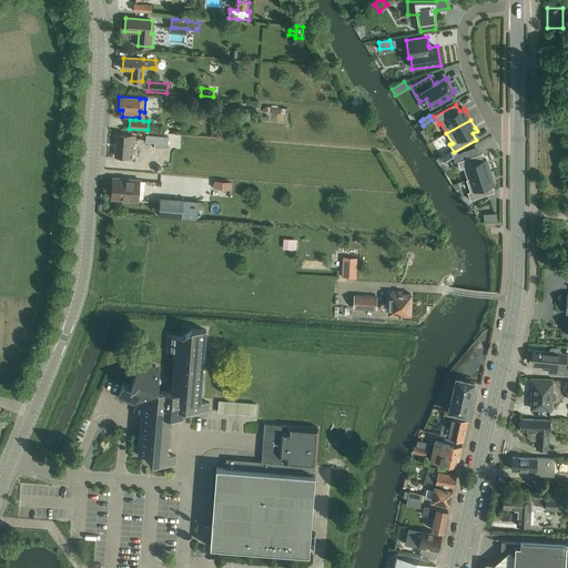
[(134,146),(134,137),(117,135),(114,156),(129,158),(130,146),(134,146)]
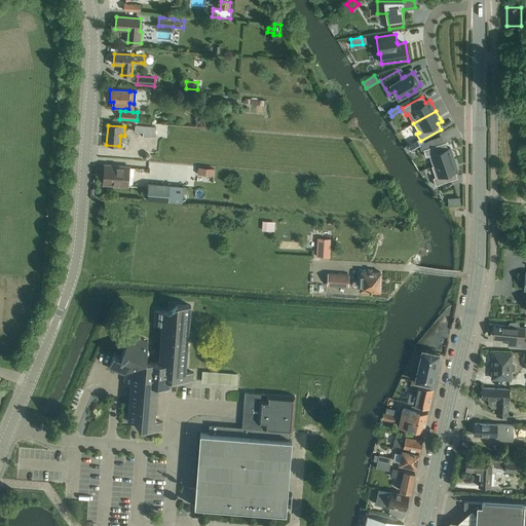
[(155,127),(136,125),(135,132),(143,133),(142,137),(150,138),(150,137),(154,137),(155,127)]
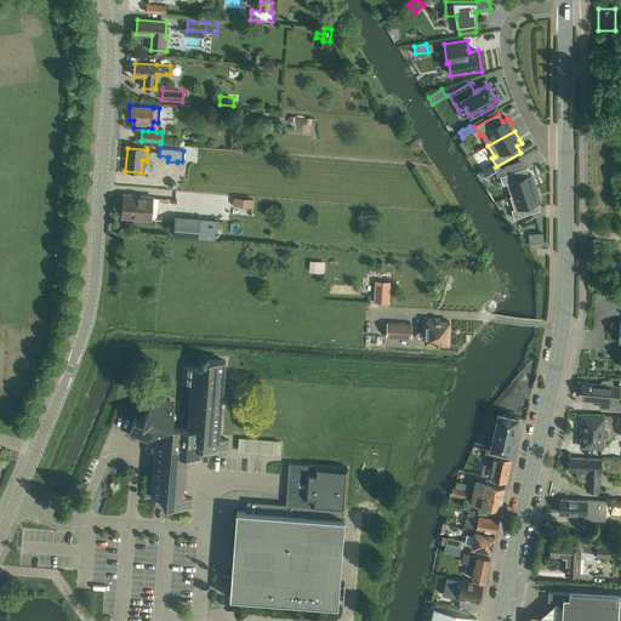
[(484,170),(477,174),(480,180),(488,176),(495,171),(496,171),(493,165),(484,170)]
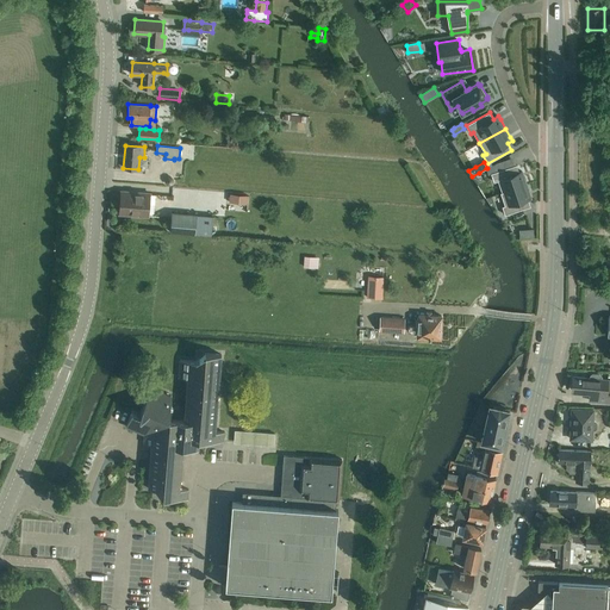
[(487,168),(486,168),(489,174),(491,174),(493,182),(499,180),(503,192),(504,192),(527,185),(523,175),(522,172),(520,172),(517,165),(500,170),(498,163),(491,166),(487,168)]
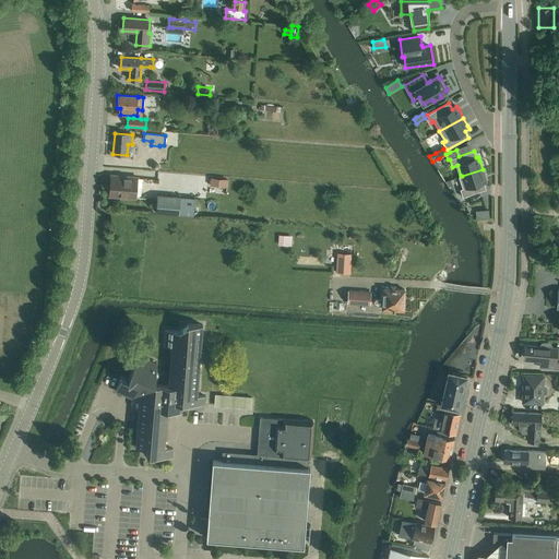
[(461,176),(459,177),(463,188),(460,189),(463,197),(470,194),(486,189),(484,182),(487,181),(485,178),(483,169),(462,176),(461,176)]
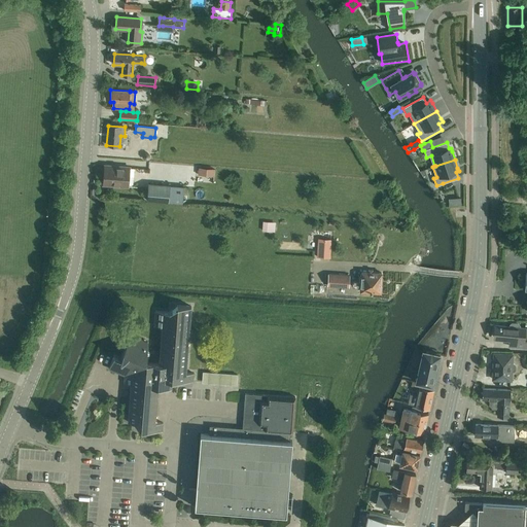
[(130,167),(105,166),(103,184),(128,186),(130,167)]
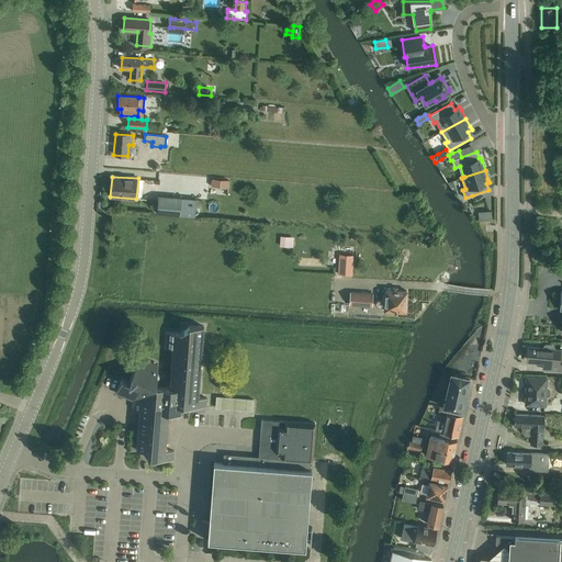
[(212,179),(211,187),(228,188),(229,180),(212,179)]
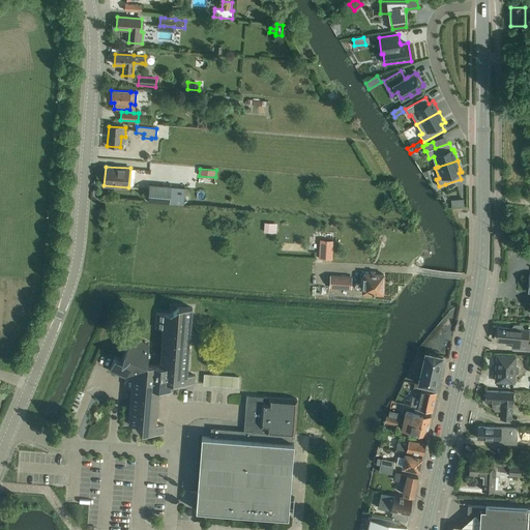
[(150,184),(149,200),(170,202),(171,185),(150,184)]
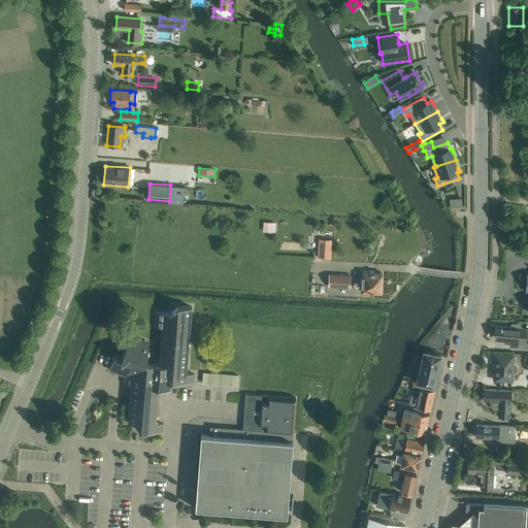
[(275,232),(275,223),(263,222),(263,231),(275,232)]
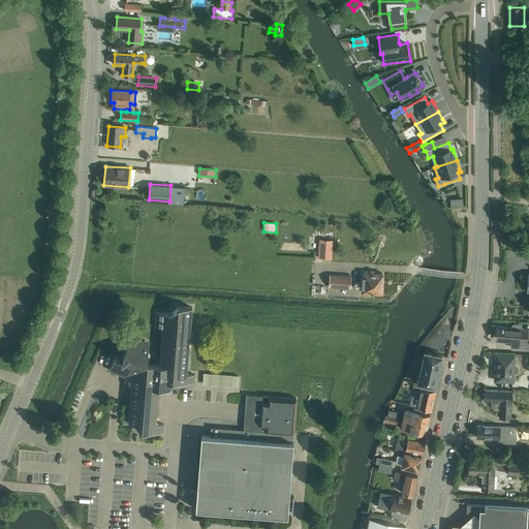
[(333,240),(319,240),(318,258),(332,259),(333,240)]
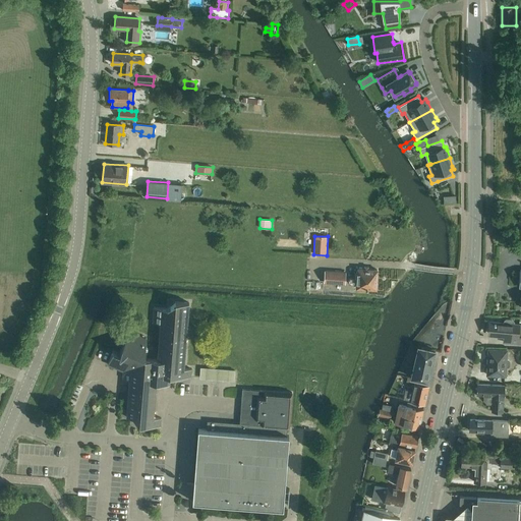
[(348,284),(356,284),(356,288),(377,289),(378,270),(357,269),(356,279),(348,279),(348,284)]
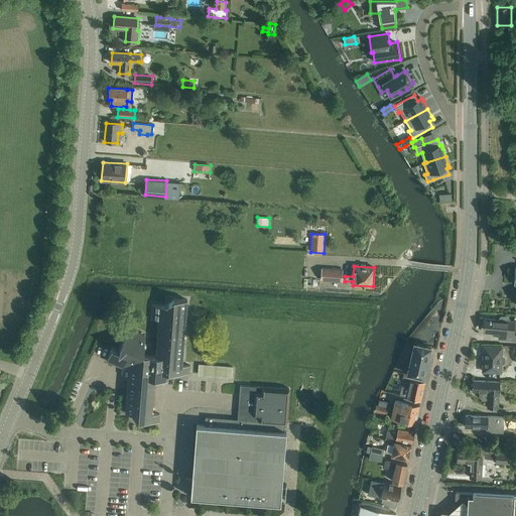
[(320,280),(341,281),(342,269),(321,268),(320,280)]
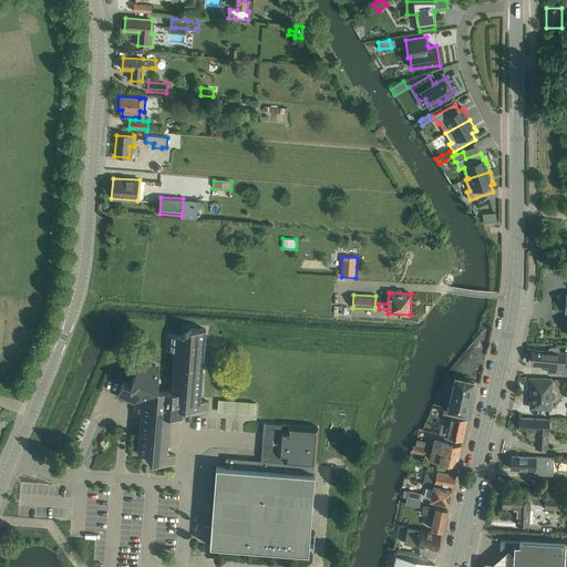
[(167,455),(169,419),(173,416),(185,416),(185,412),(188,409),(207,411),(208,402),(200,401),(206,330),(191,329),(182,336),(166,334),(165,351),(173,352),(171,391),(157,390),(158,368),(140,360),(130,384),(123,381),(116,398),(133,404),(133,413),(140,413),(136,453),(144,454),(151,462),(175,464),(175,455),(167,455)]
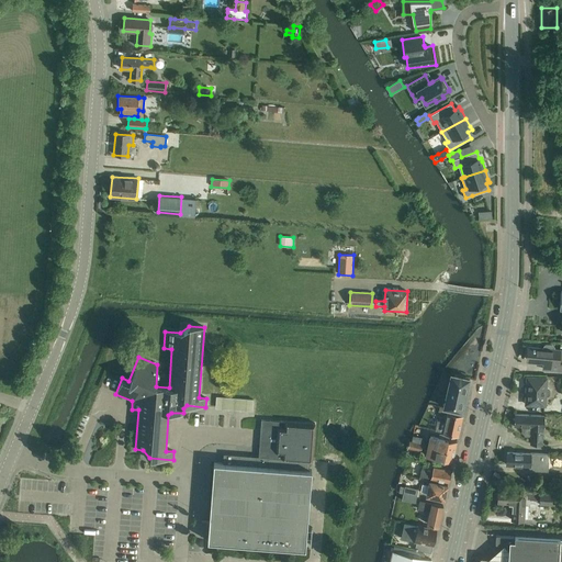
[(558,362),(559,350),(553,349),(553,347),(552,345),(546,345),(543,346),(543,349),(527,347),(526,360),(543,361),(542,370),(561,371),(561,362),(558,362)]
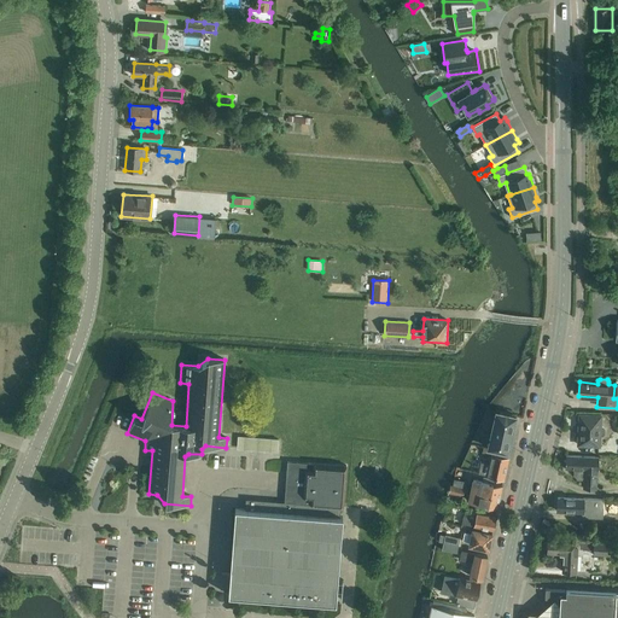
[(489,449),(508,453),(516,417),(495,412),(488,448),(489,449)]
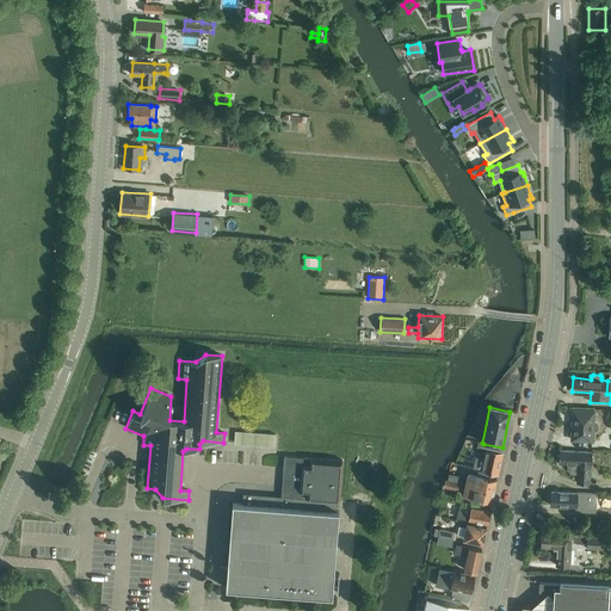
[(597,424),(596,423),(593,423),(593,412),(573,411),(572,440),(592,442),(593,430),(594,430),(597,429),(597,424)]
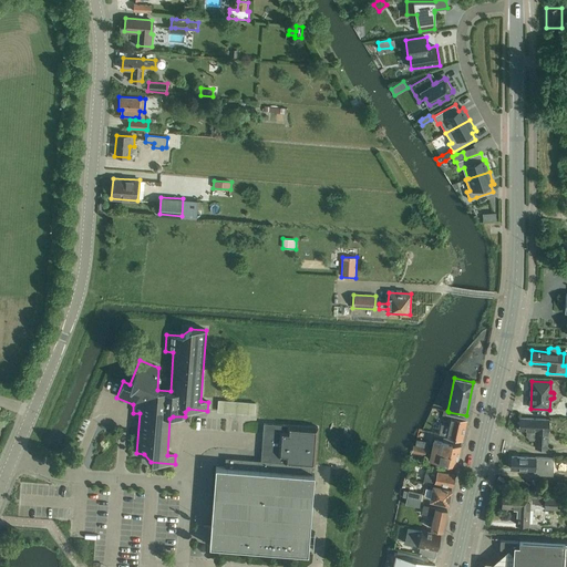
[(218,411),(255,413),(255,403),(219,400),(218,411)]
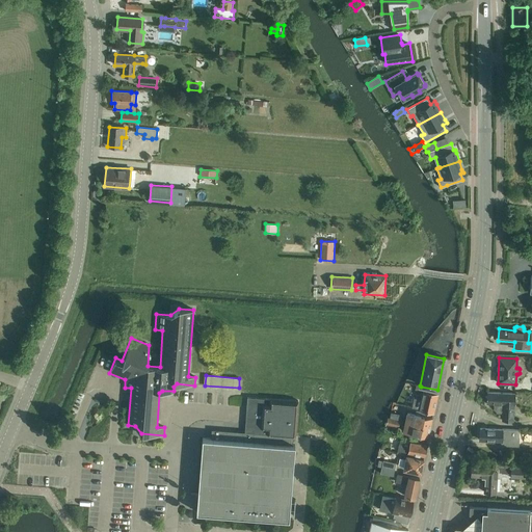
[(411,407),(419,409),(433,413),(437,394),(423,391),(421,400),(414,398),(411,407)]
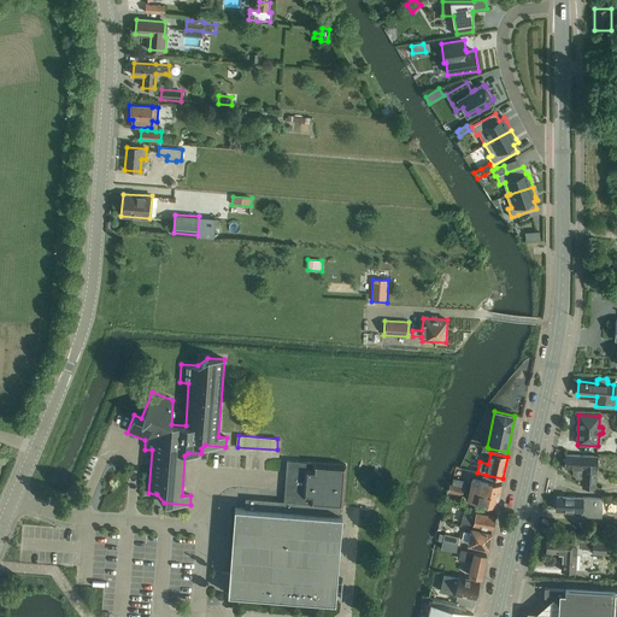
[(581,486),(582,486),(582,487),(595,488),(597,459),(598,456),(564,454),(564,468),(573,469),(573,474),(576,477),(581,477),(581,486)]
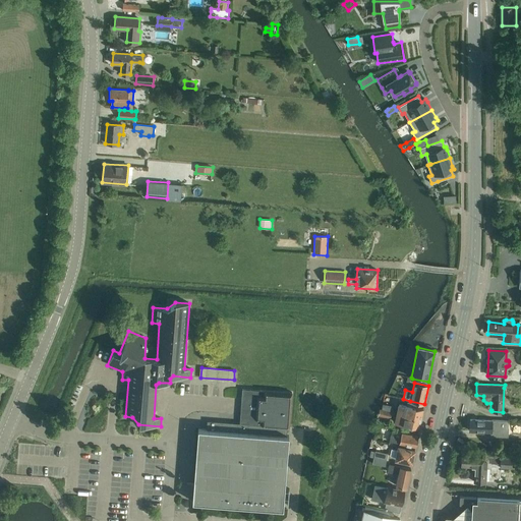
[(240,423),(287,426),(289,427),(291,393),(242,389),(240,423)]
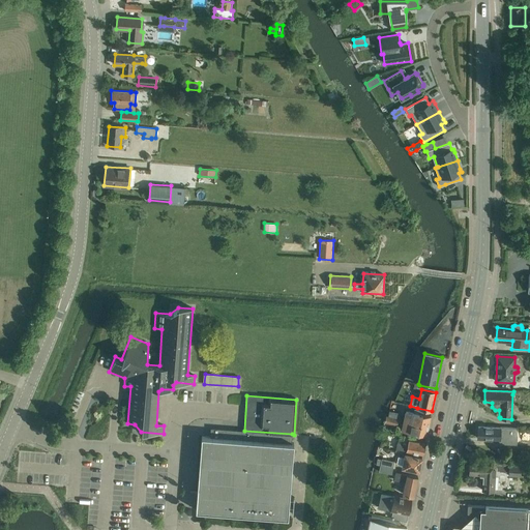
[(406,411),(404,420),(429,425),(431,416),(422,415),(422,411),(414,409),(414,412),(406,411)]
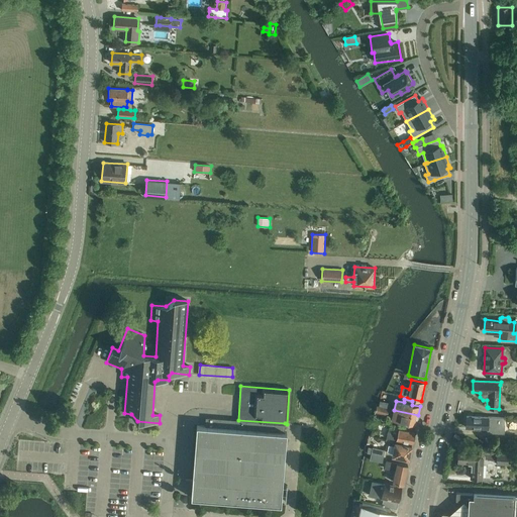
[(377,406),(376,413),(377,413),(380,413),(385,415),(388,415),(389,409),(391,404),(390,404),(384,402),(383,402),(382,402),(381,407),(377,406)]
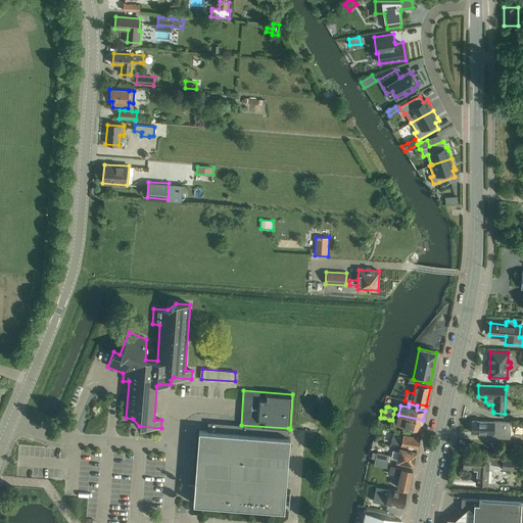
[(403,430),(411,431),(412,431),(413,427),(421,429),(423,420),(398,415),(396,423),(405,425),(403,430)]
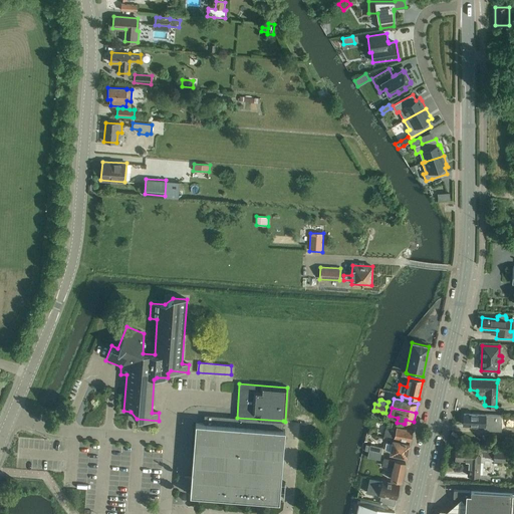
[(191,488),(190,495),(279,502),(285,430),(282,430),(283,421),(237,418),(229,417),(205,415),(204,424),(196,423),(192,477),(189,477),(185,477),(185,482),(185,483),(184,487),(188,488),(191,488)]
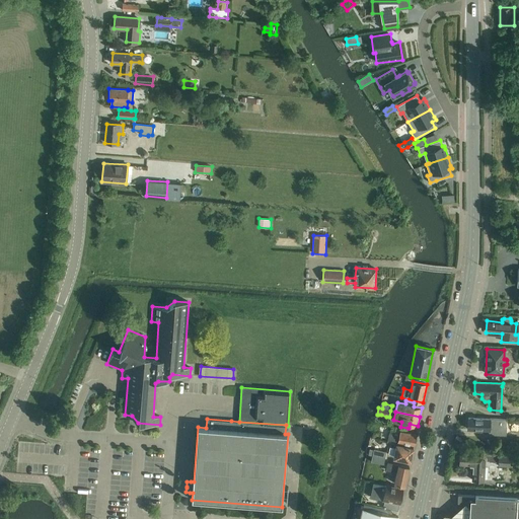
[(489,431),(488,434),(506,435),(506,427),(506,426),(506,420),(489,419),(489,420),(467,419),(467,429),(489,431)]
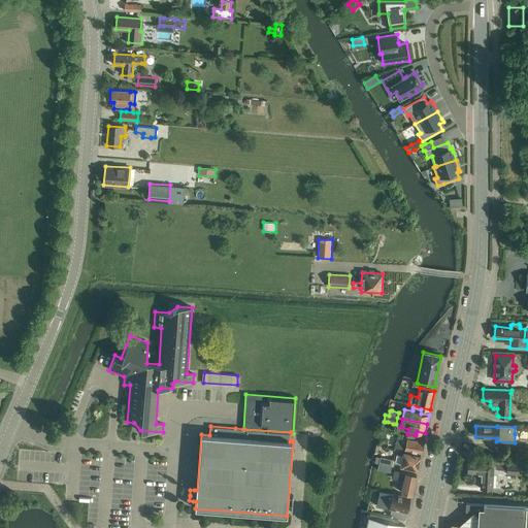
[(394,448),(402,450),(421,453),(423,441),(407,438),(406,443),(396,441),(394,448)]
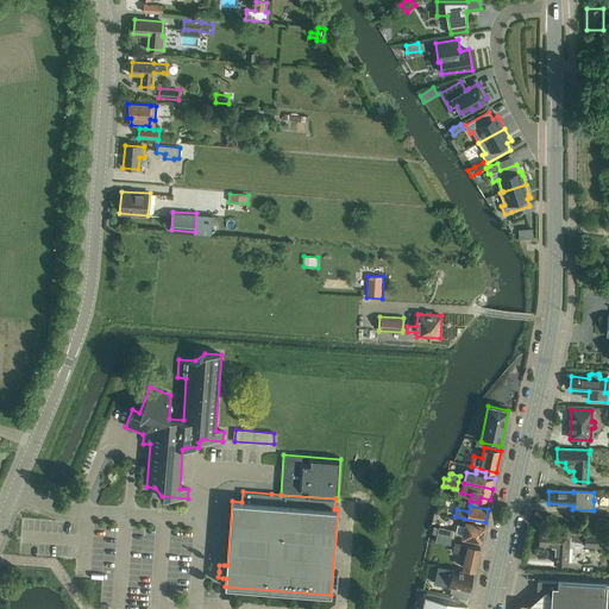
[(462,537),(482,541),(484,527),(465,522),(465,526),(457,523),(454,532),(463,534),(462,537)]
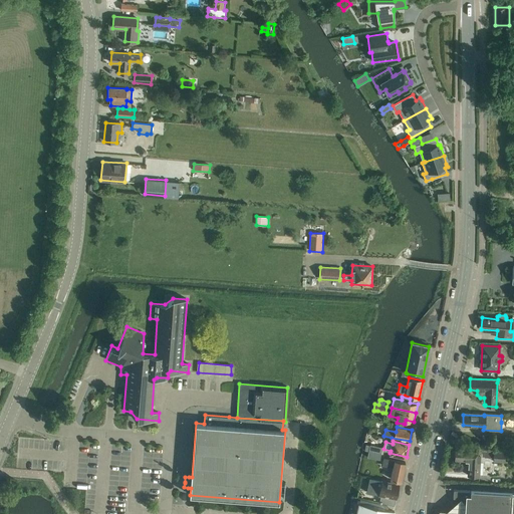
[(369,447),(368,451),(368,452),(380,454),(382,448),(369,445),(369,446),(369,447)]
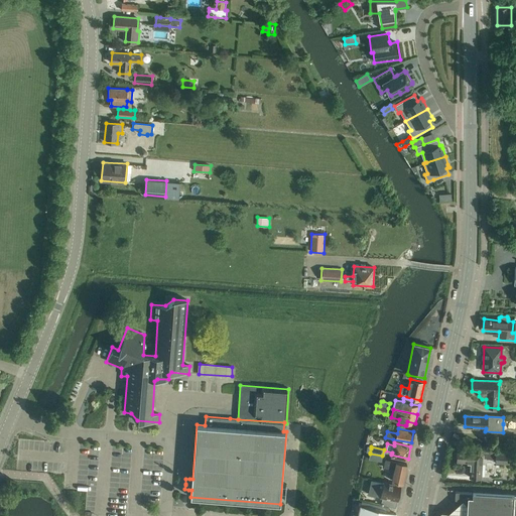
[(482,478),(483,459),(495,460),(495,464),(507,465),(507,453),(496,452),(483,452),(458,449),(457,463),(470,464),(469,478),(482,478)]
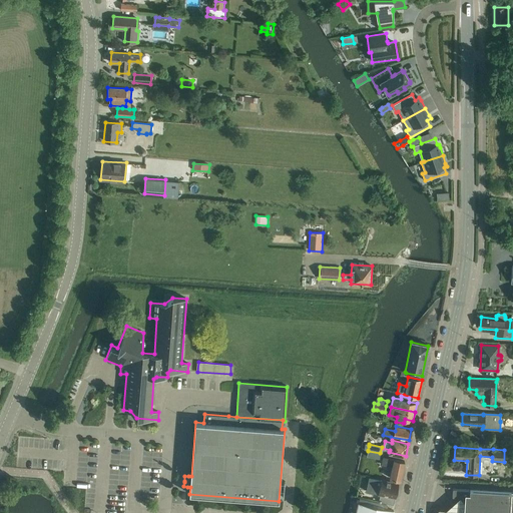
[(379,459),(380,453),(368,451),(367,457),(379,459)]
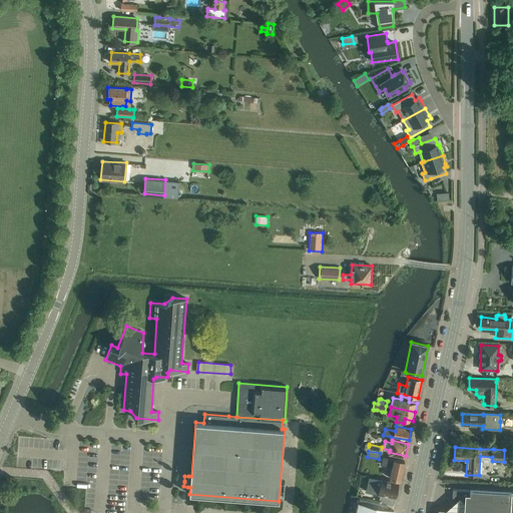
[(391,467),(389,478),(401,481),(405,462),(383,457),(381,465),(391,467)]
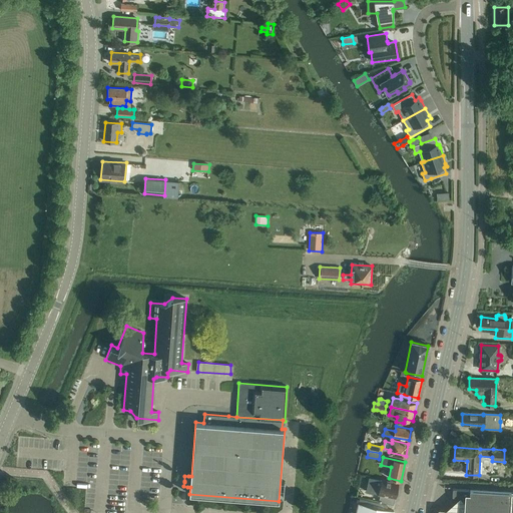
[(393,504),(396,491),(398,488),(397,485),(397,483),(381,480),(369,478),(366,491),(380,494),(379,501),(393,504)]
